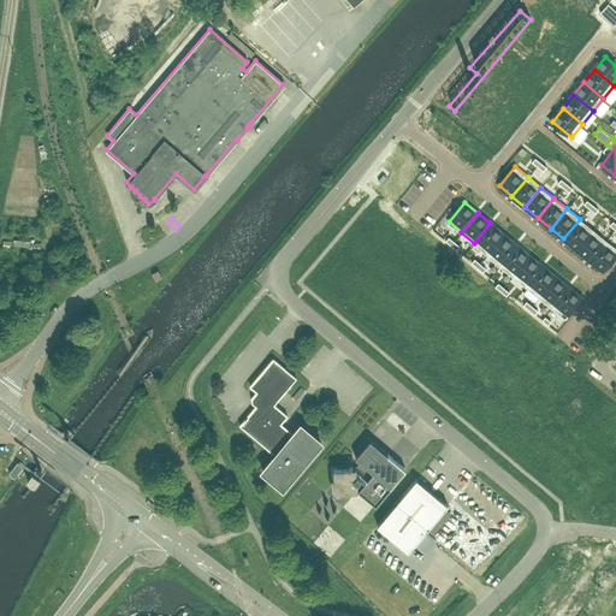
[(580,219),(563,238),(576,249),(592,230),(580,219)]
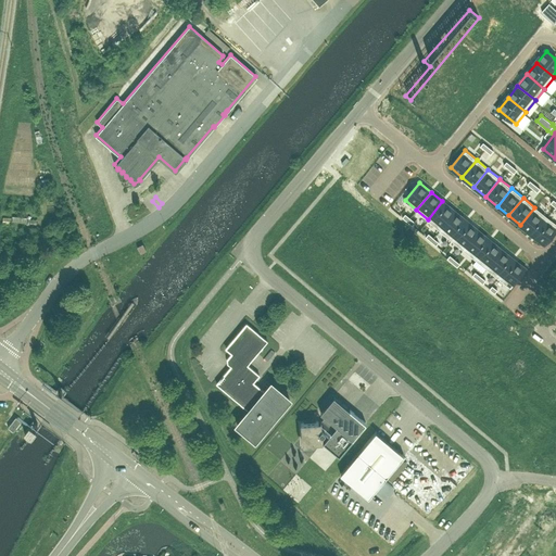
[(442,201),(428,219),(440,228),(454,211),(442,201)]
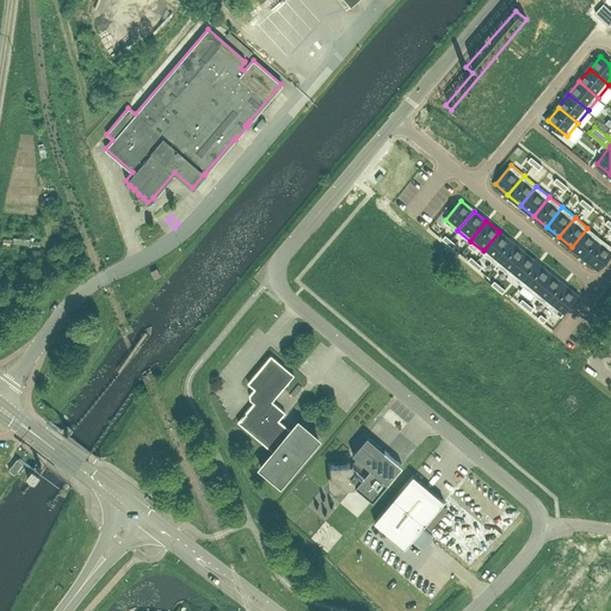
[(587,228),(572,247),(585,258),(600,239),(587,228)]
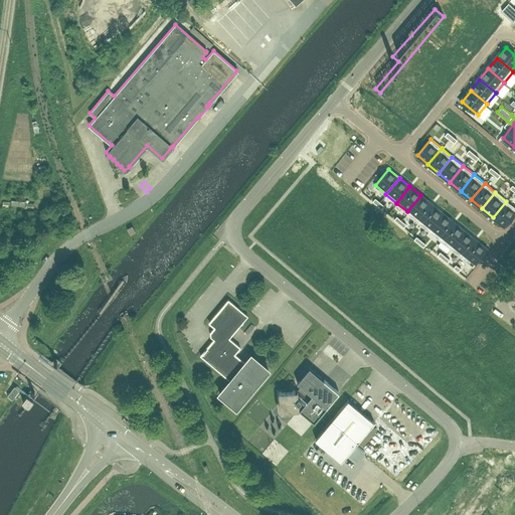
[(420,195),(407,211),(418,220),(432,204),(420,195)]
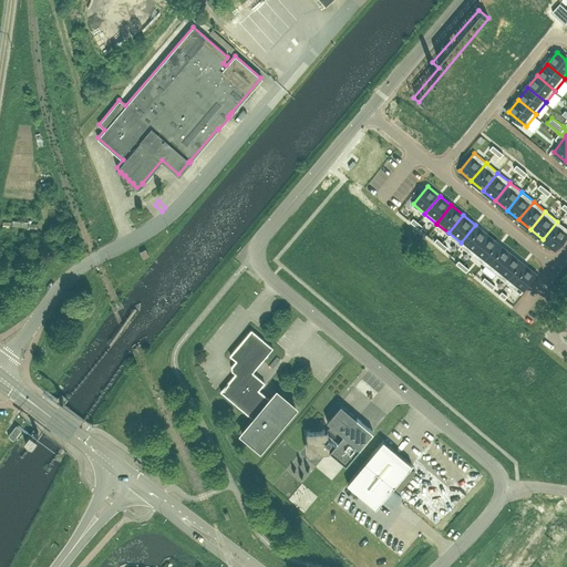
[(566,228),(557,222),(543,239),(555,249),(566,233),(566,228)]
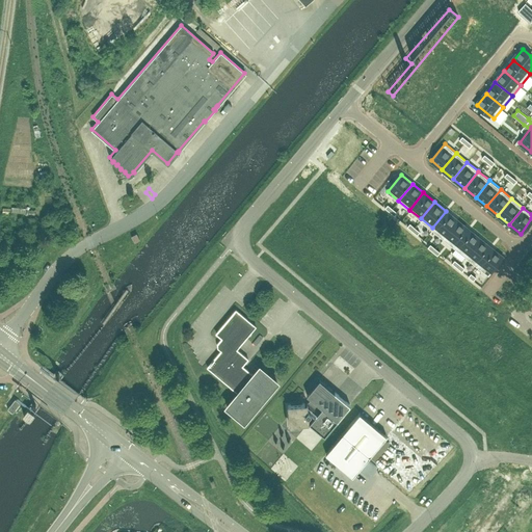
[(446,211),(432,228),(443,237),(457,220),(446,211)]
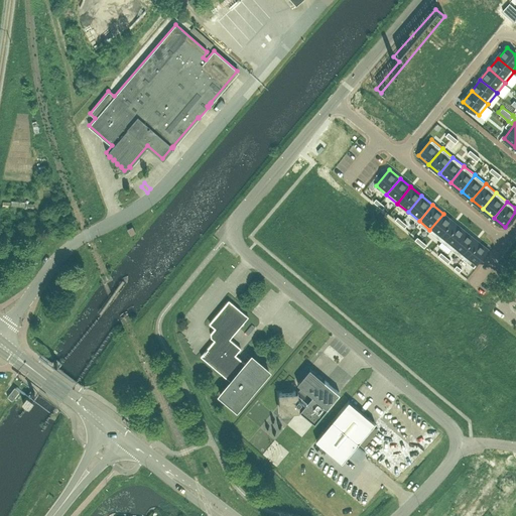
[(443,214),(429,230),(440,239),(454,222),(443,214)]
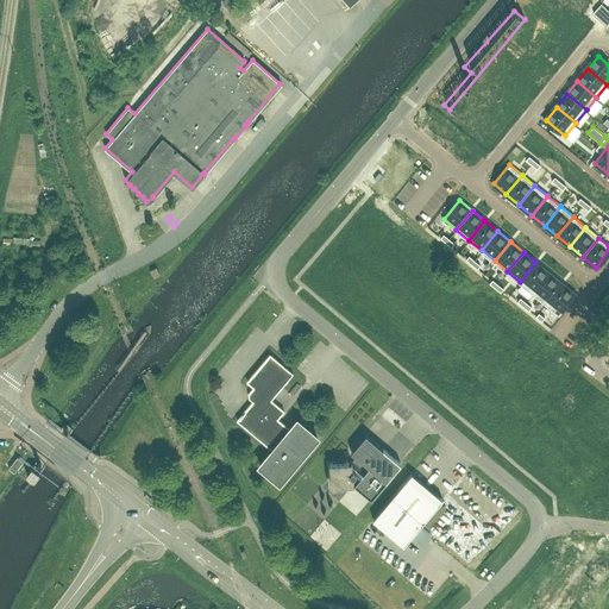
[(535,262),(520,282),(533,292),(548,272),(535,262)]
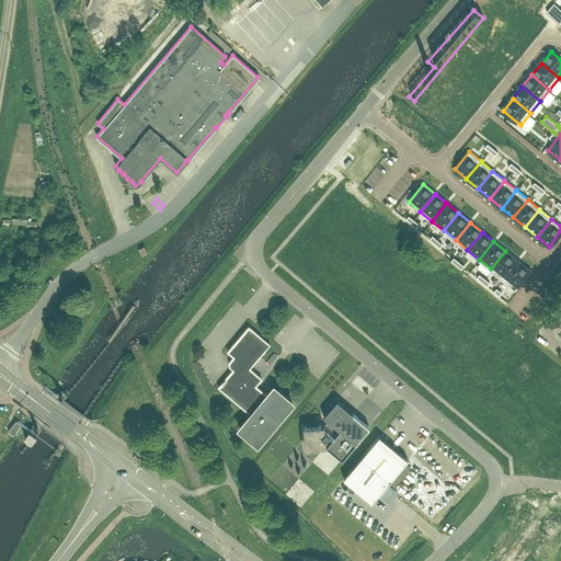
[(505,251),(491,268),(503,278),(517,261),(505,251)]
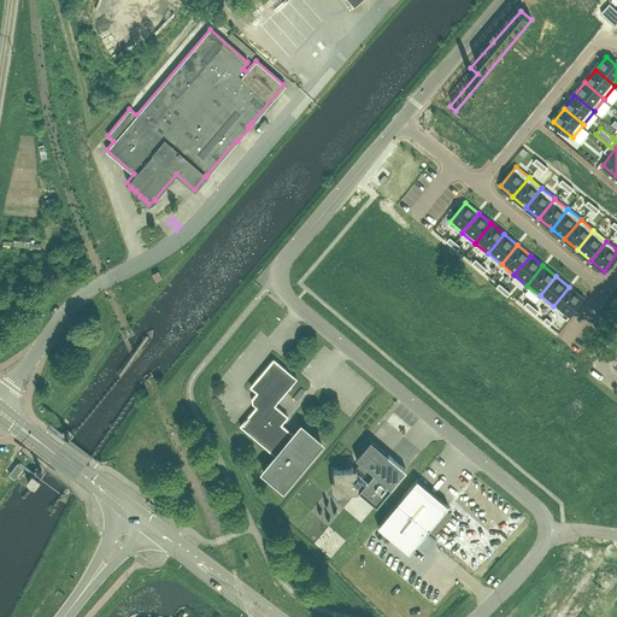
[(569,287),(553,306),(565,317),(582,298),(569,287)]
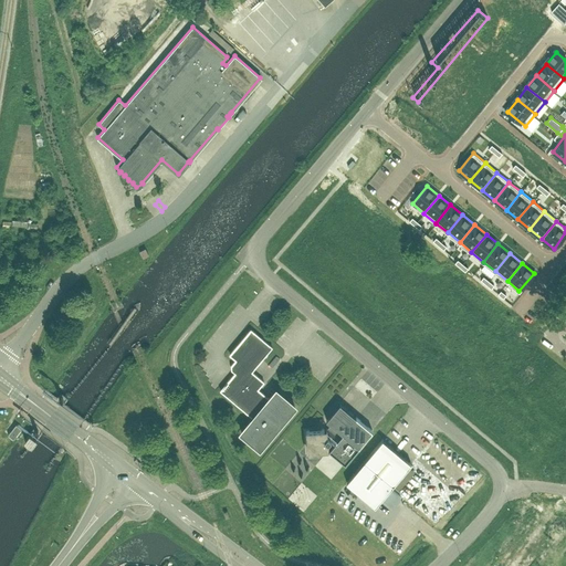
[(272,347),(250,329),(229,354),(236,359),(231,365),(231,369),(234,373),(220,390),(253,418),(241,432),(260,448),(294,406),(276,390),(270,399),(258,389),(263,381),(251,371),(272,347)]
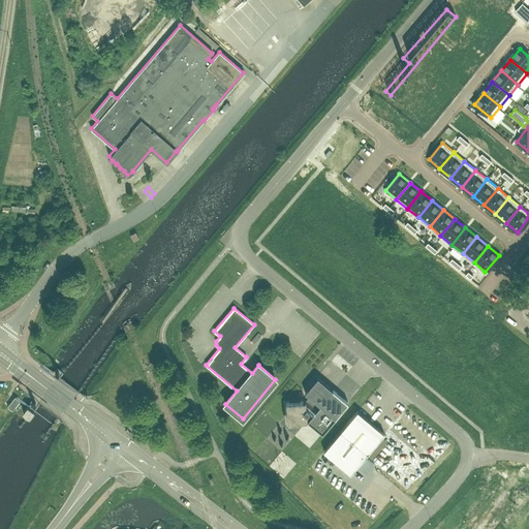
[(347,403),(317,377),(304,393),(309,396),(305,400),(285,402),(287,422),(307,421),(322,433),(347,403)]
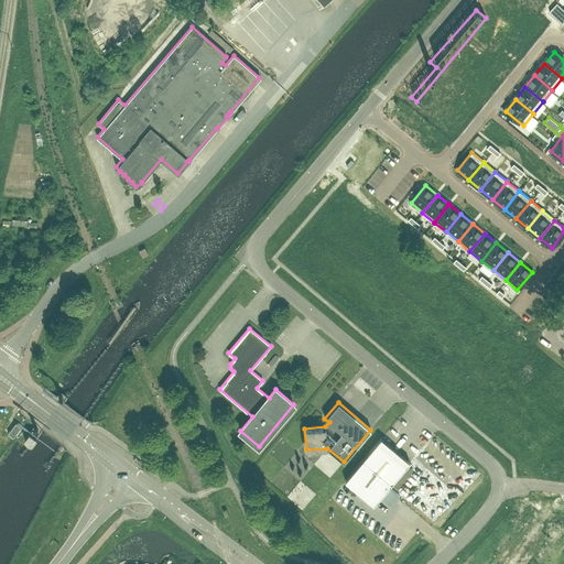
[(86,412),(58,448),(58,451),(60,452),(62,452),(68,444),(84,423),(87,419),(90,415),(89,414),(88,413),(86,412)]
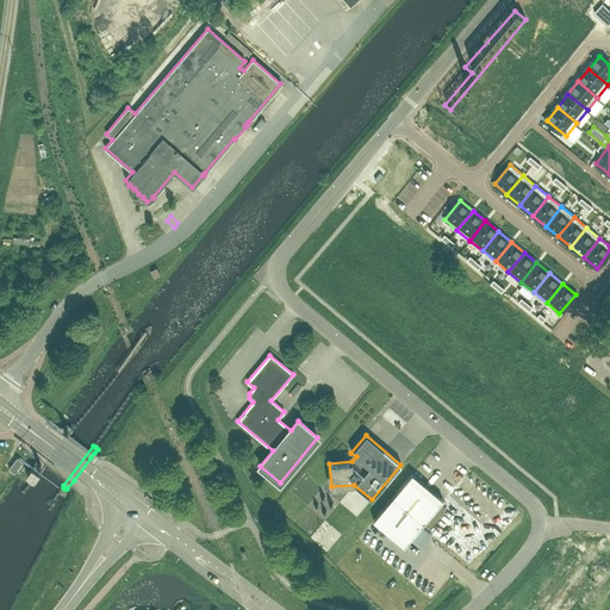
[(19,458),(12,468),(18,473),(25,461),(19,458)]
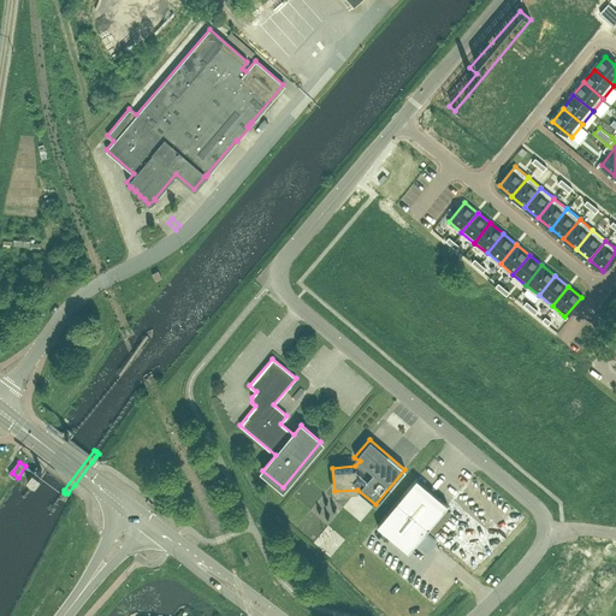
[(446,504),(415,479),(377,525),(408,551),(446,504)]
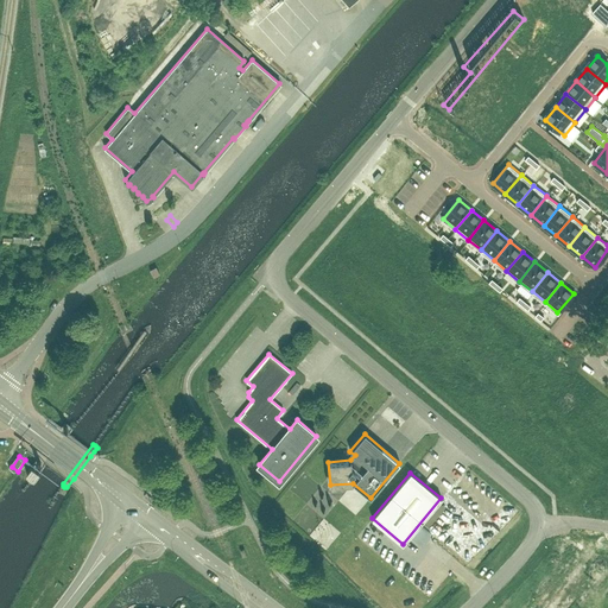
[(327,519),(312,534),(329,550),(343,533),(327,519)]
